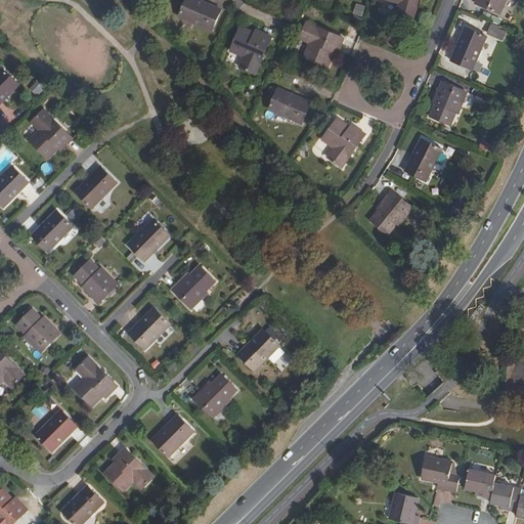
[(212,30),(220,9),(198,0),(185,0),(179,15),(212,30)]
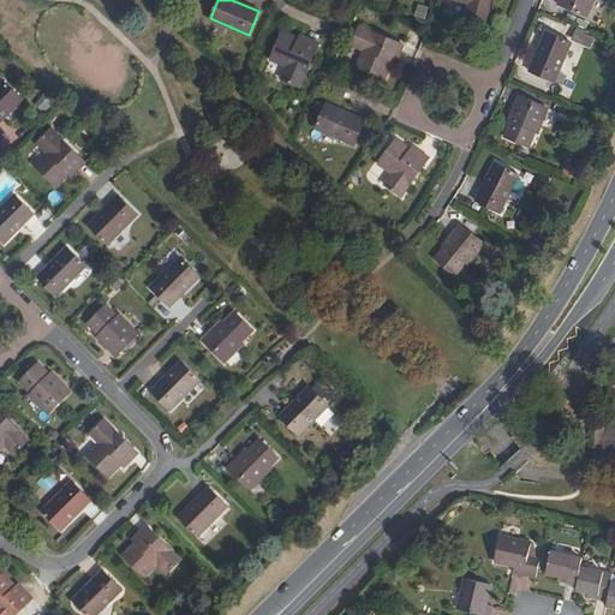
[(465,16),(484,21),(489,0),(460,0),(469,3),(465,16)]
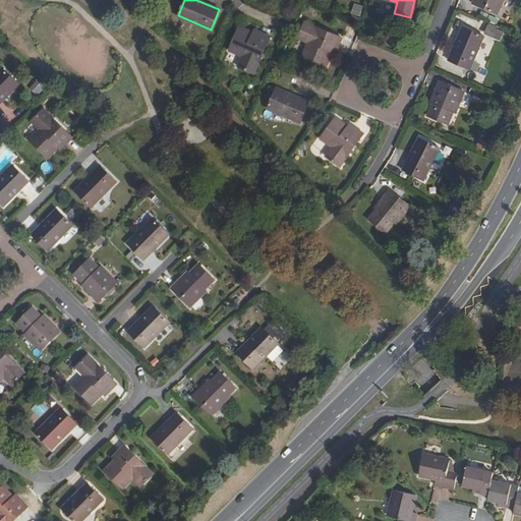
[(473,0),(472,3),(496,13),(502,0),(473,0)]
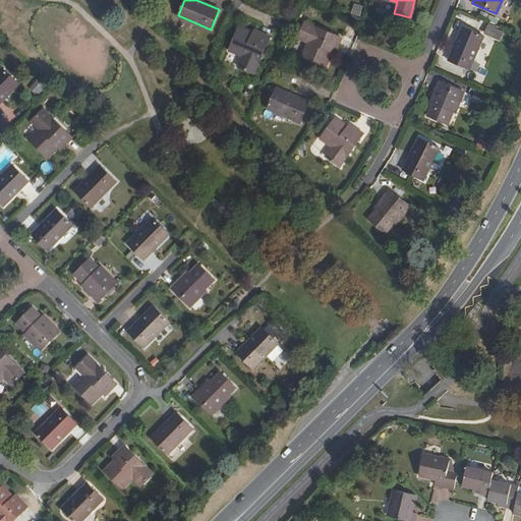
[(358,16),(361,6),(353,3),(350,13),(358,16)]
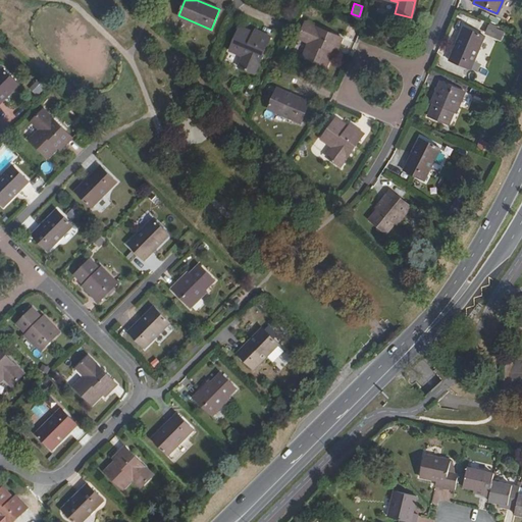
[(335,53),(342,38),(305,22),(298,37),(309,42),(304,55),(326,65),(331,52),(335,53)]
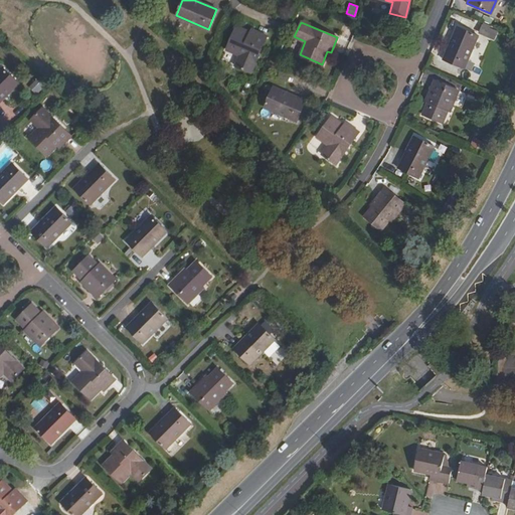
[(235,65),(250,71),(267,36),(250,29),(249,32),(235,26),(226,48),(240,54),(235,65)]
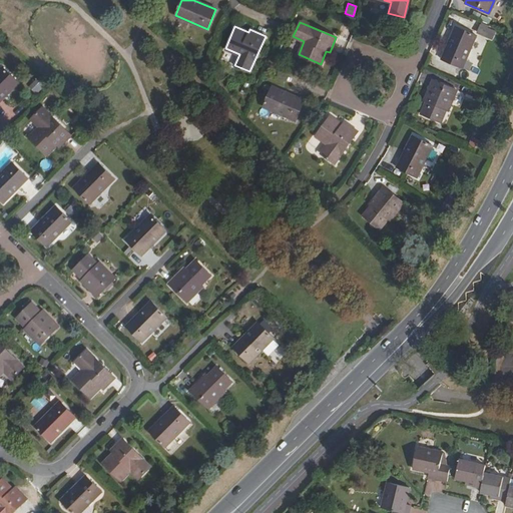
[(461,67),(475,35),(455,27),(441,59),(461,67)]
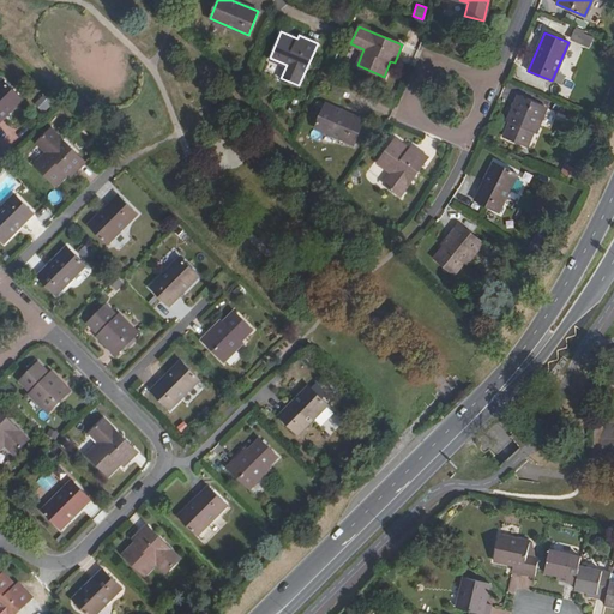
[(0,122),(24,98),(6,78),(0,83),(0,122)]
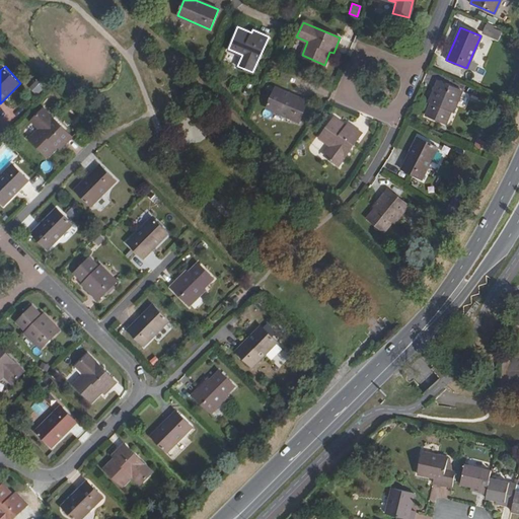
[(452,112),(461,91),(437,81),(429,101),(431,102),(426,115),(444,123),(450,110),(452,112)]
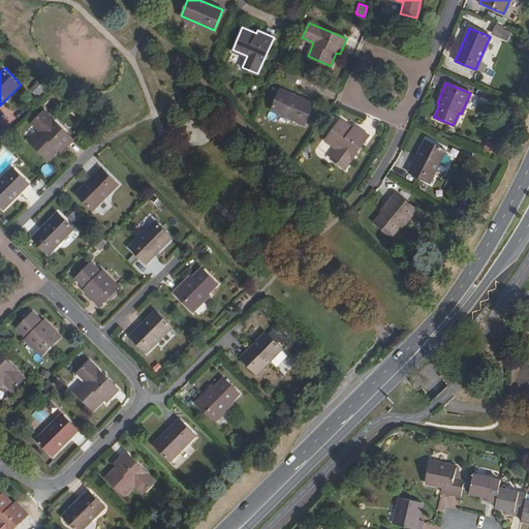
[(305,124),(313,103),(280,89),(272,111),(305,124)]
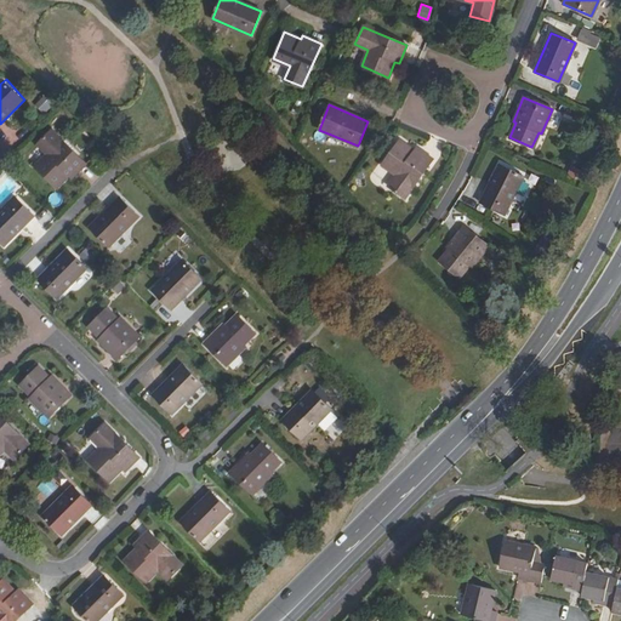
[(89,161),(55,127),(39,142),(49,153),(35,165),(58,187),(72,174),(74,177),(89,161)]
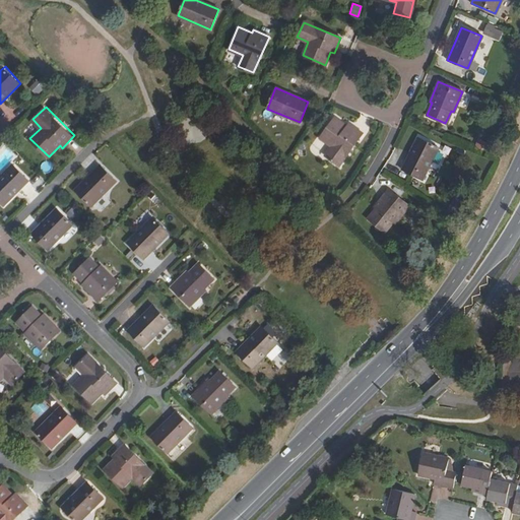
[(339,166),(363,132),(348,123),(346,126),(335,117),(320,137),(332,146),(325,155),(339,166)]
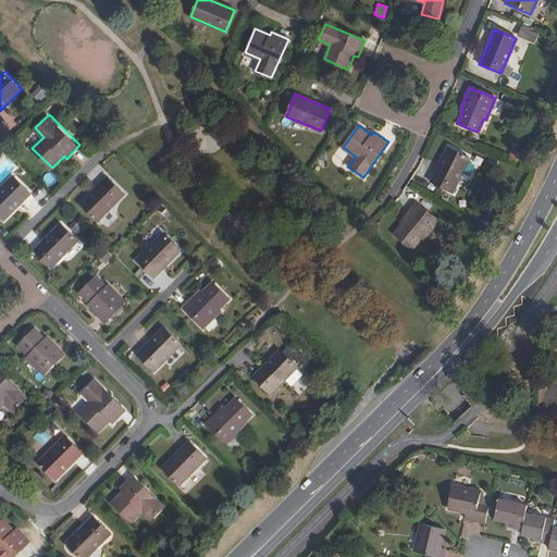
[(452,192),(469,158),(447,147),(430,181),(452,192)]
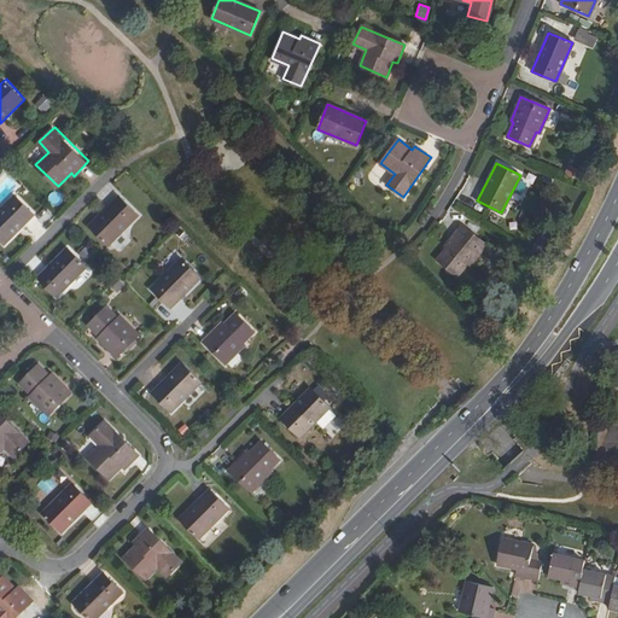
[(124,192),(94,222),(114,242),(144,211),(124,192)]
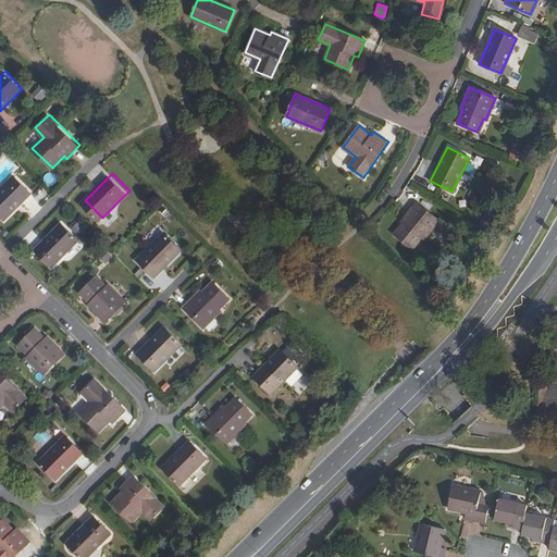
[(32,194),(14,177),(0,190),(0,215),(5,221),(32,194)]
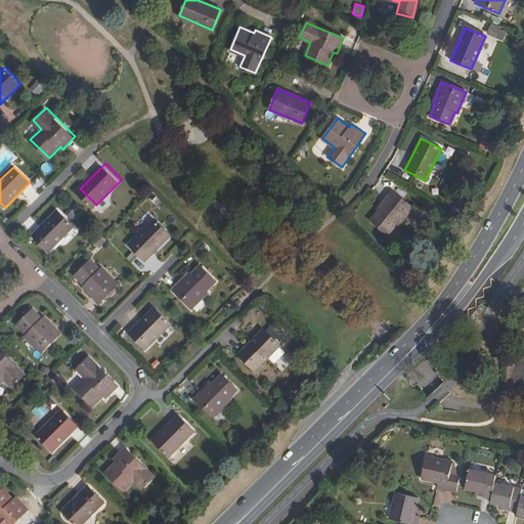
[(398,224),(412,206),(391,190),(378,208),(380,210),(372,220),(387,233),(396,222),(398,224)]
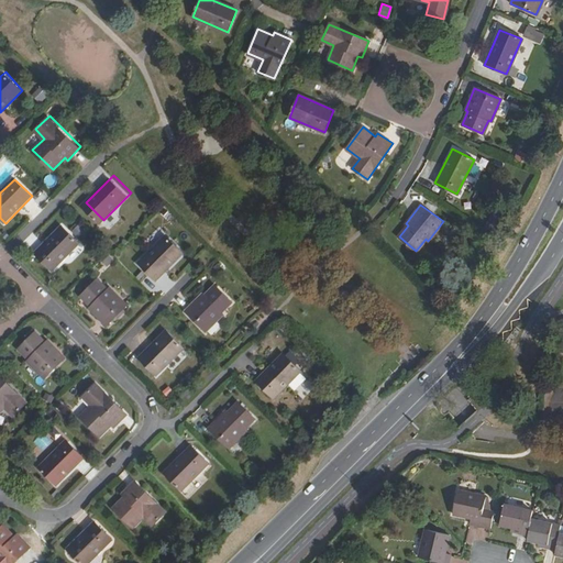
[(81,243),(63,225),(35,253),(53,272),(81,243)]
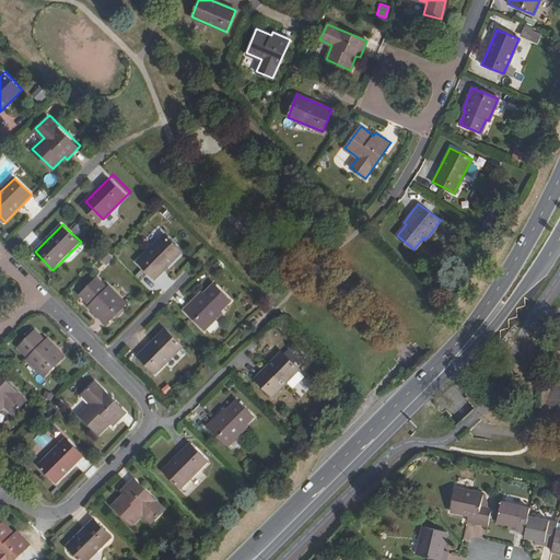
[(183,249),(166,232),(138,259),(155,278),(183,249)]
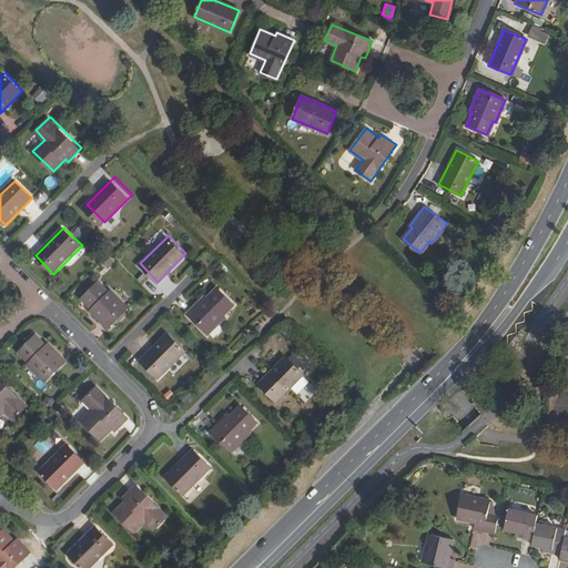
[(108,292),(98,282),(82,297),(91,308),(90,310),(109,327),(128,308),(110,290),(108,292)]
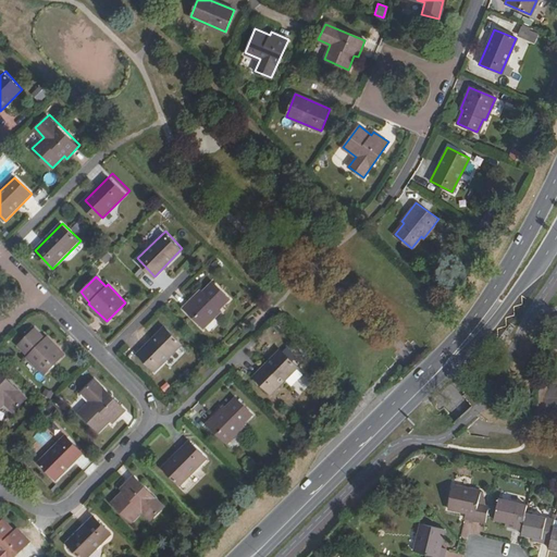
[(206,288),(202,287),(185,305),(206,325),(223,307),(221,305),(231,295),(215,280),(206,288)]
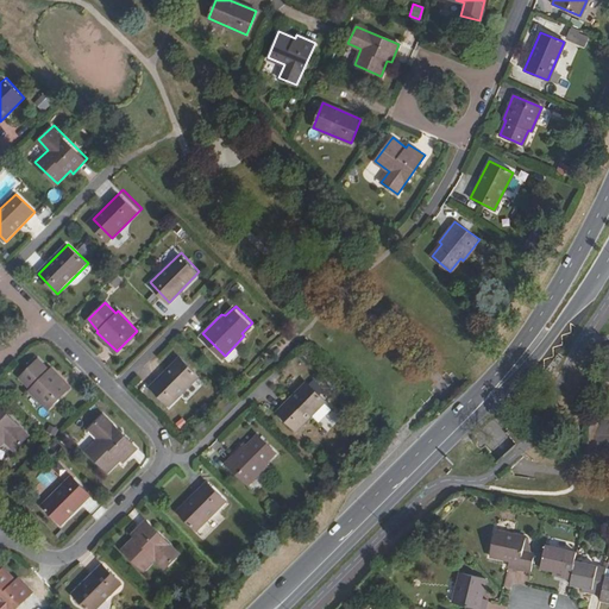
[(200,375),(181,356),(151,385),(170,405),(200,375)]
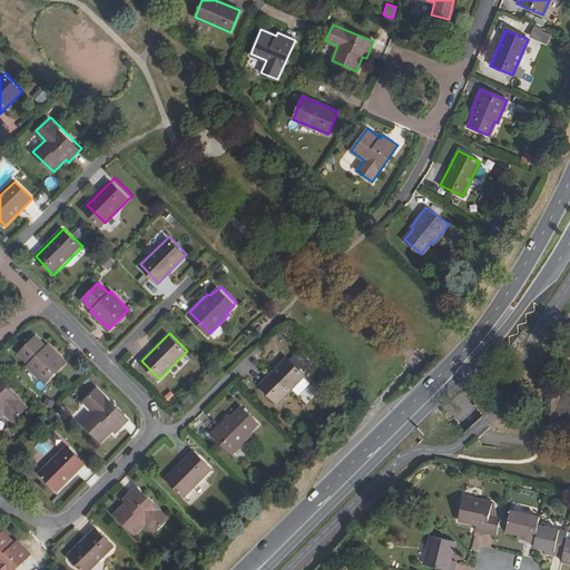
[(49,345),(39,335),(22,351),(32,363),(31,365),(48,382),(69,362),(51,344),(49,345)]
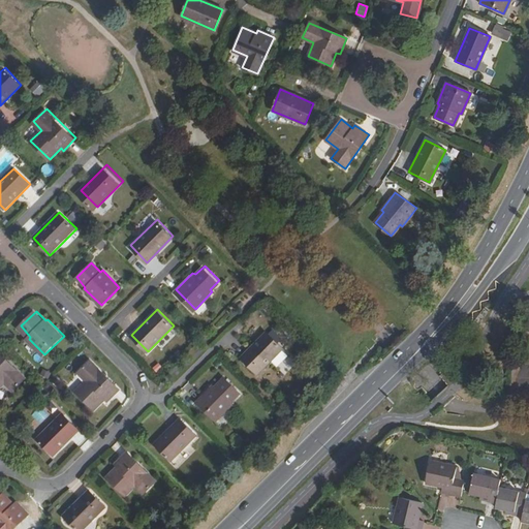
[(285,346),(268,330),(242,355),(259,373),(285,346)]
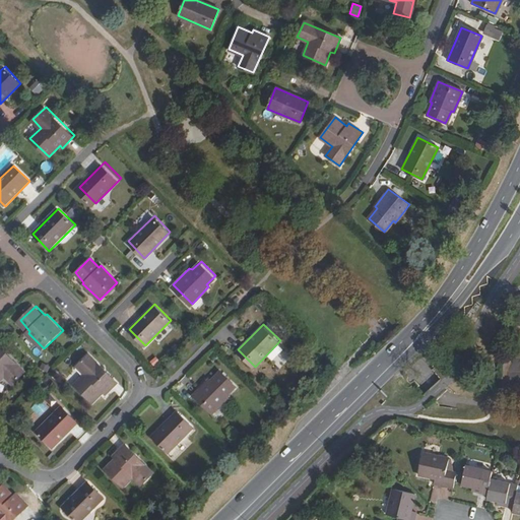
[(24,371),(0,344),(0,378),(4,374),(13,382),(24,371)]
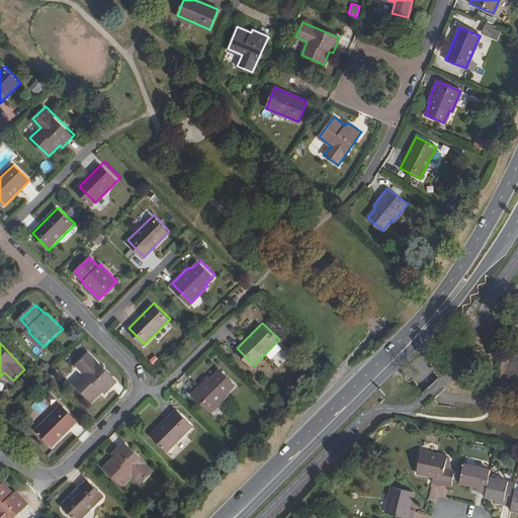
[(107,393),(119,380),(91,353),(79,365),(87,373),(78,383),(94,401),(105,391),(107,393)]
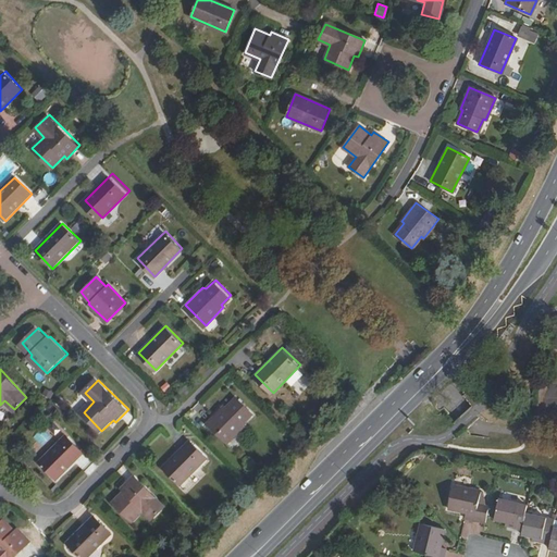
[(252,412),(237,398),(226,407),(224,406),(208,422),(227,442),(245,425),(243,423),(252,412)]
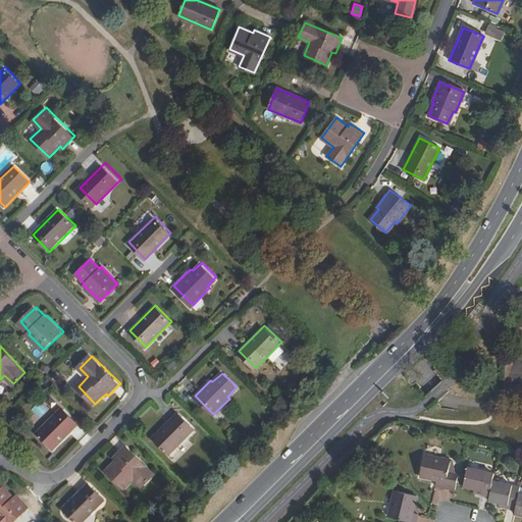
[(56,403),(49,397),(43,405),(38,401),(31,410),(42,419),(56,403)]
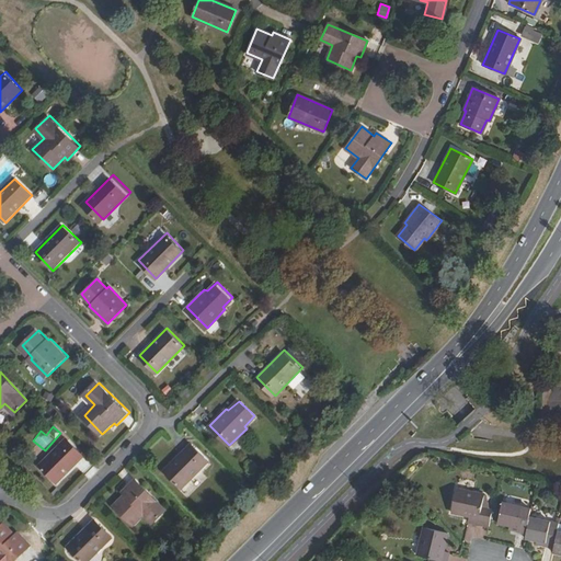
[(86,456),(68,438),(42,466),(59,483),(86,456)]
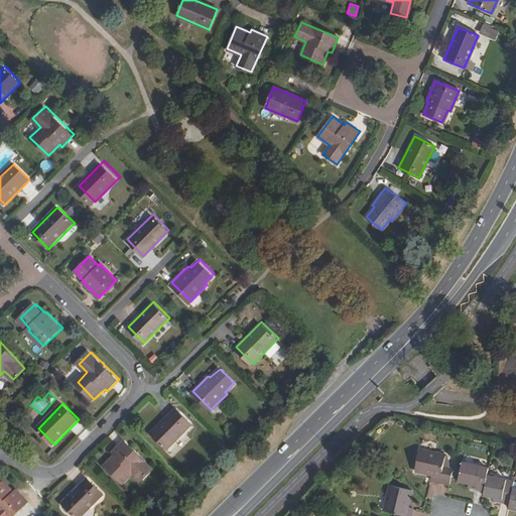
[(192,423),(176,407),(151,431),(168,447),(192,423)]
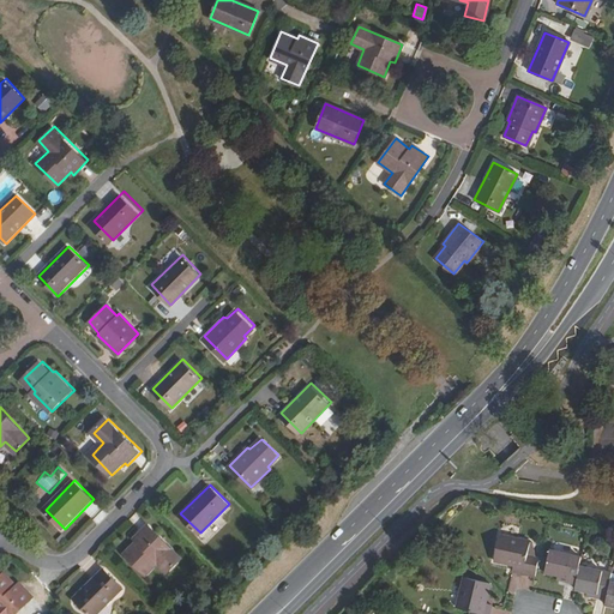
[(182,557),(148,523),(134,537),(138,541),(125,554),(145,573),(158,561),(168,571),(182,557)]
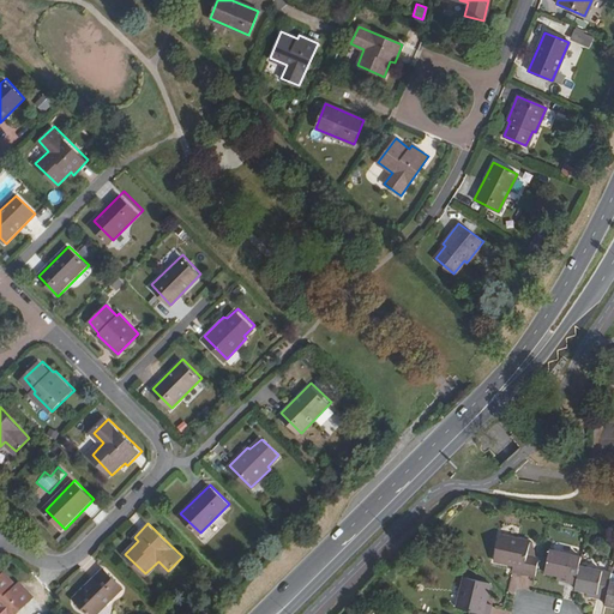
[(537,572),(542,554),(530,552),(534,536),(504,529),(498,555),(517,561),(516,567),(537,572)]
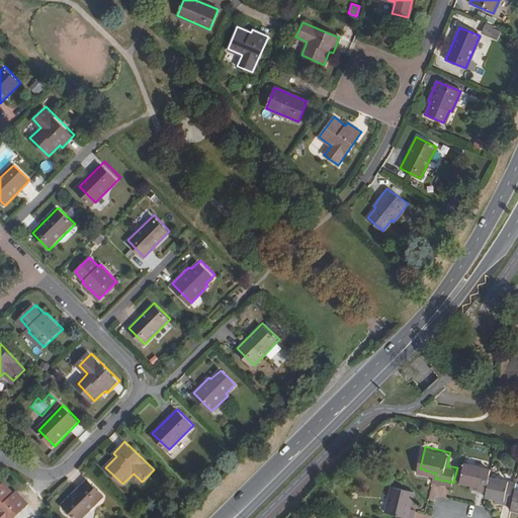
[(493,472),(494,464),(466,457),(462,477),(475,480),(482,482),(481,485),(489,487),(493,472)]
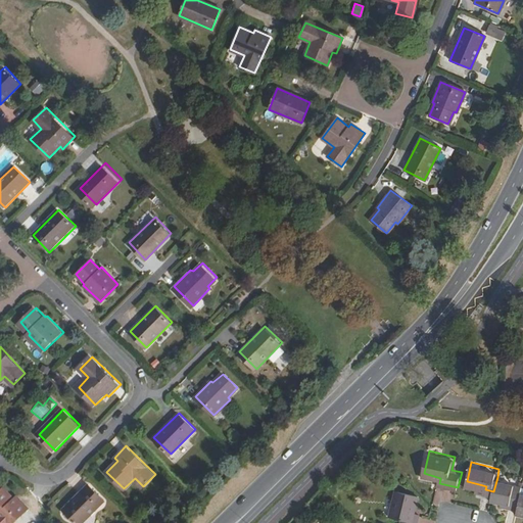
[(522,486),(522,483),(497,477),(493,491),(492,495),(503,498),(511,500),(510,504),(518,506),(522,486)]
